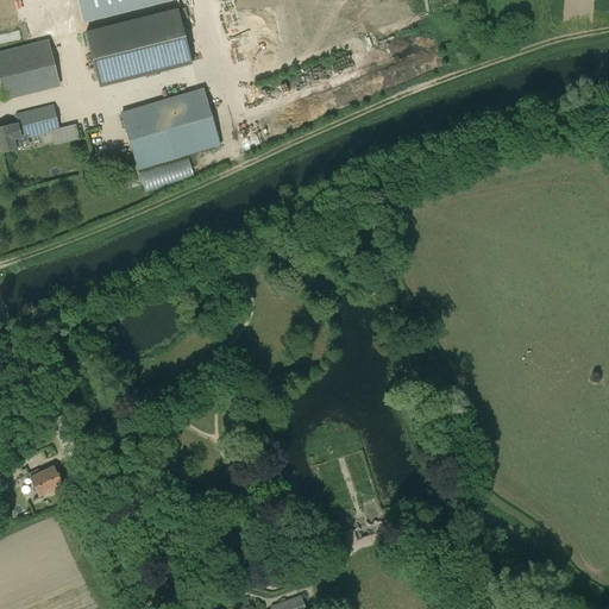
[(92,0),(95,14),(157,0),(92,0)]
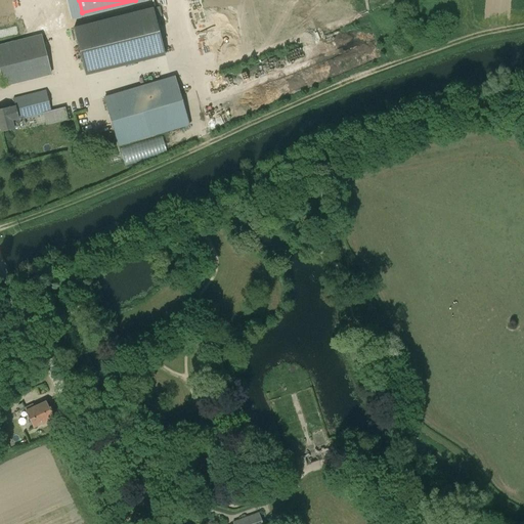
[(165,55),(157,17),(162,16),(160,7),(145,10),(74,28),(85,76),(165,55)]
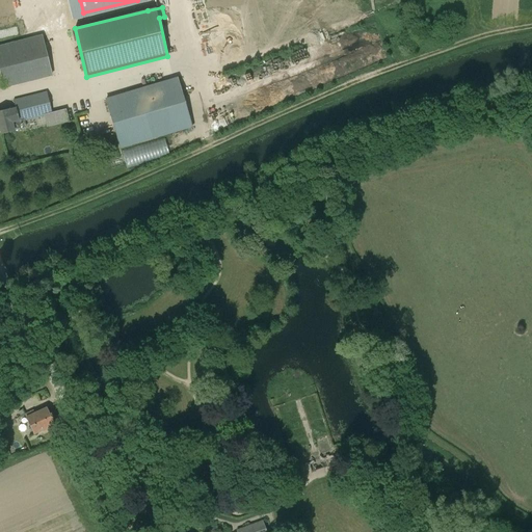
[(43,34),(0,45),(0,71),(3,86),(53,74),(43,34)]
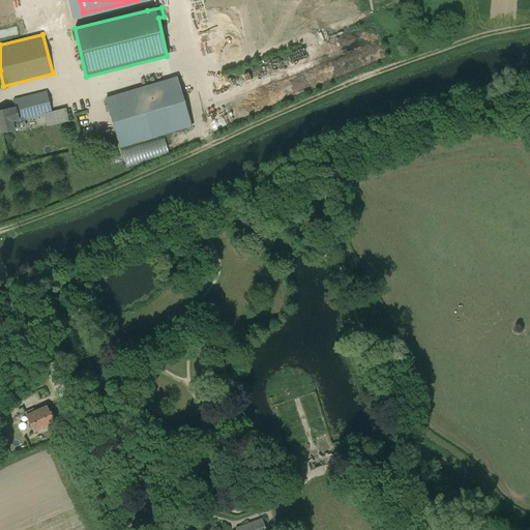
[(120,148),(192,126),(177,77),(105,98),(120,148)]
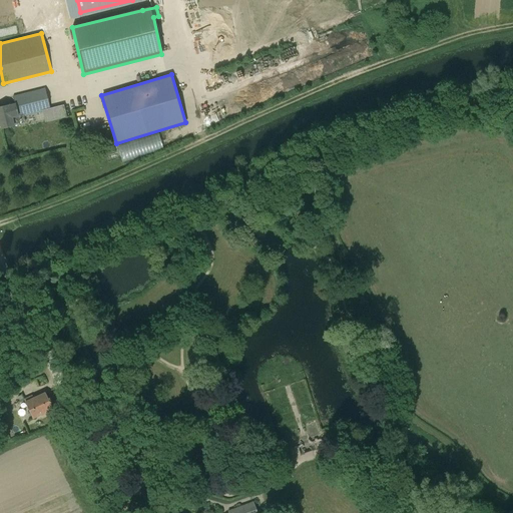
[(0,107),(0,123),(1,129),(20,124),(19,117),(50,109),(45,89),(13,97),(15,104),(9,105),(0,107)]
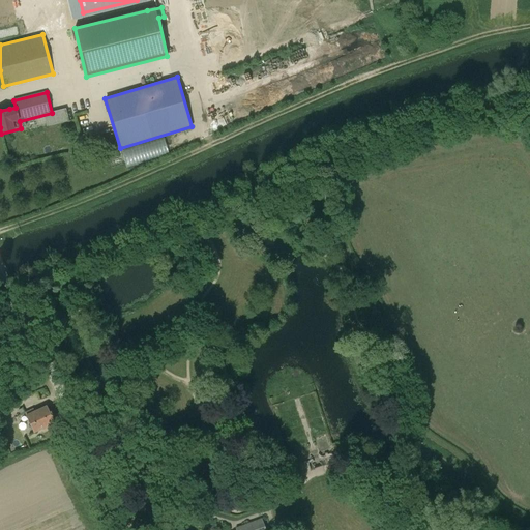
[(121,148),(126,167),(170,153),(165,138),(156,141),(155,138),(121,148)]
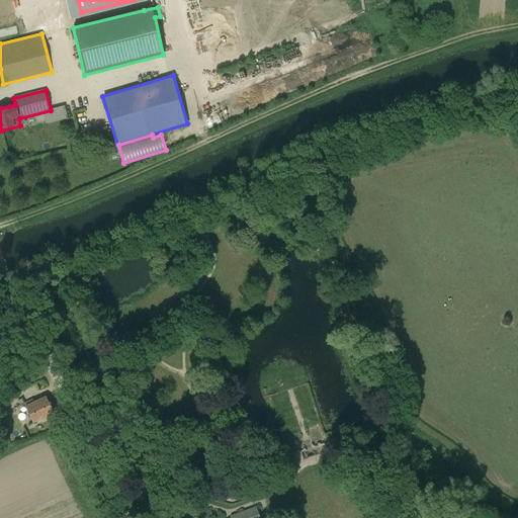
[(25,404),(26,407),(25,407),(33,423),(53,414),(45,398),(34,403),(33,401),(25,404)]
